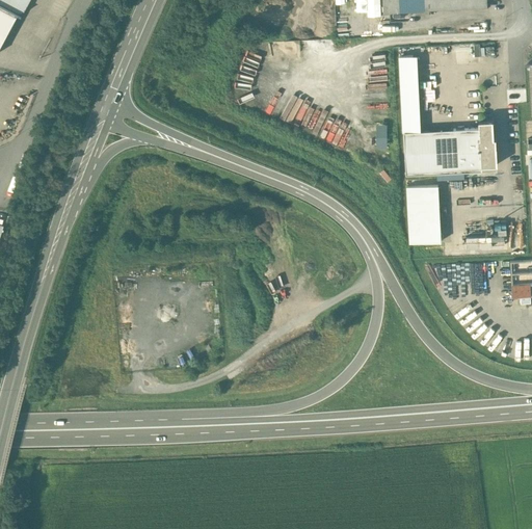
[(0,0),(0,5),(17,16),(21,18),(30,0),(0,0)]
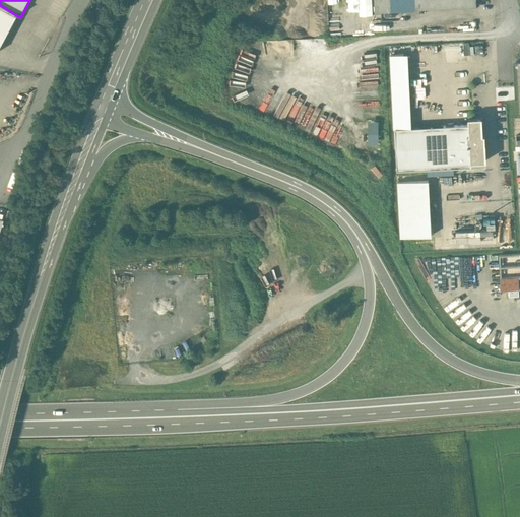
[(475,0),(373,0),(375,15),(476,9),(475,0)]
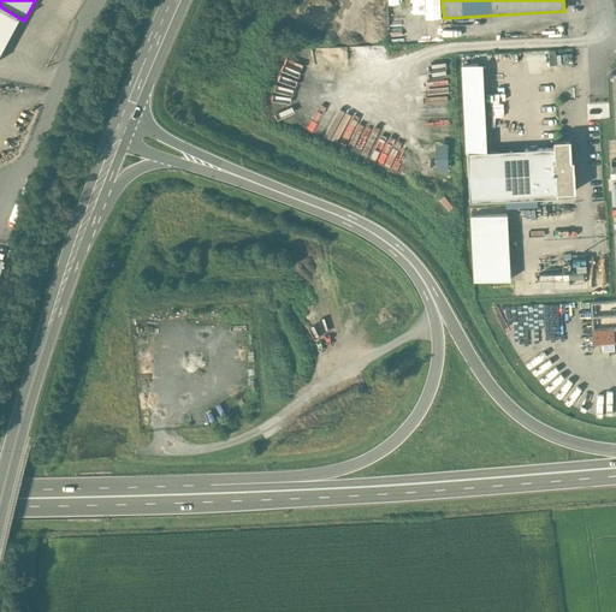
[(0,53),(19,18),(0,6),(0,53)]
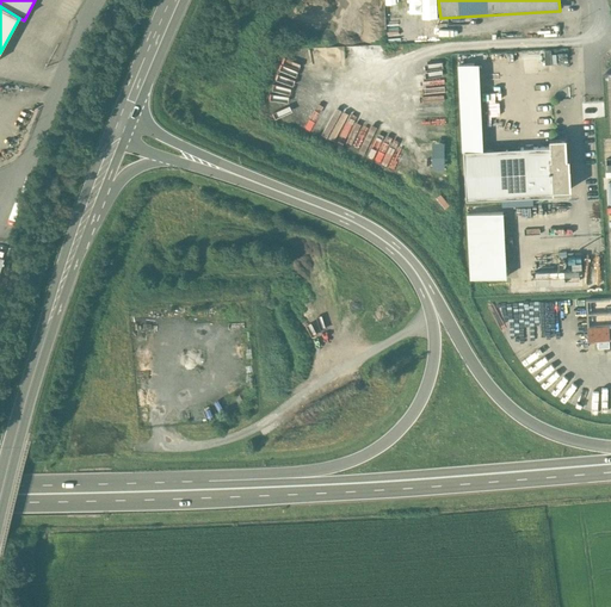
[(460,68),(463,154),(482,153),(479,67),(460,68)]
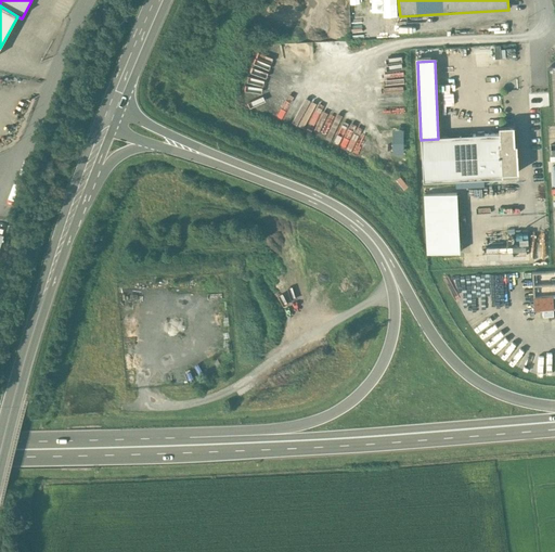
[(514,128),(499,128),(499,136),(501,176),(502,176),(518,175),(517,155),(516,146),(515,146),(514,128)]
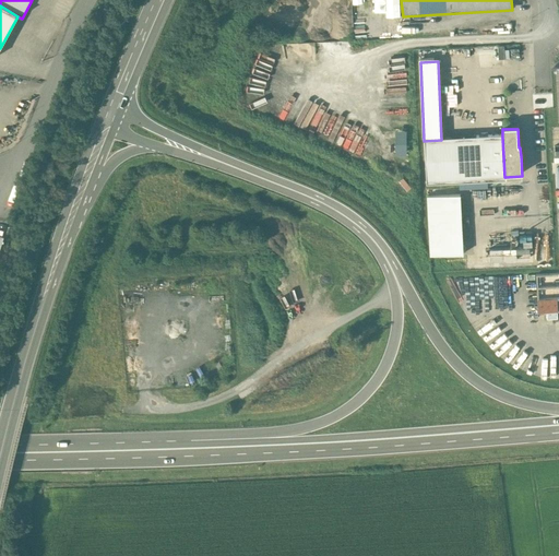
[(397,157),(408,157),(408,132),(397,132),(397,157)]
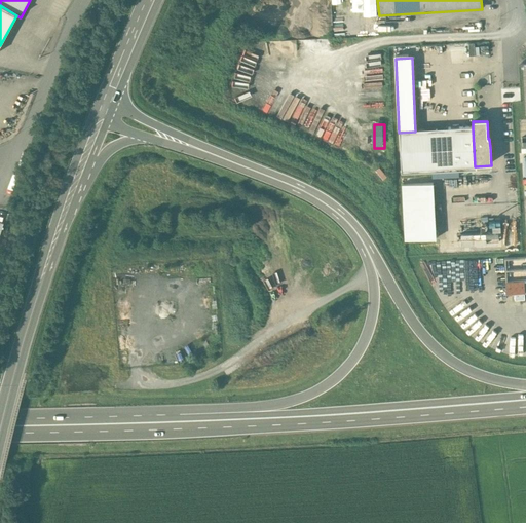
[(415,132),(399,133),(401,175),(476,171),(476,166),(475,166),(473,128),(415,132)]
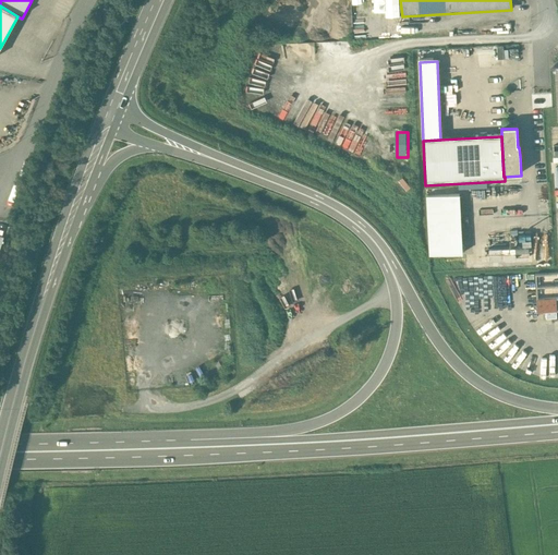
[(462,255),(459,196),(426,198),(429,257),(462,255)]
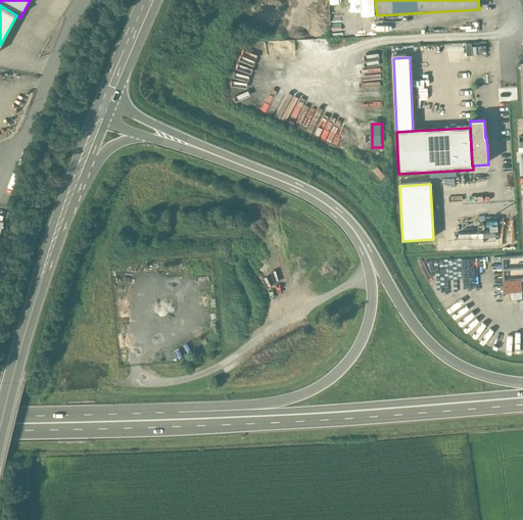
[(522,257),(505,258),(505,294),(513,294),(513,298),(522,298),(522,257)]
